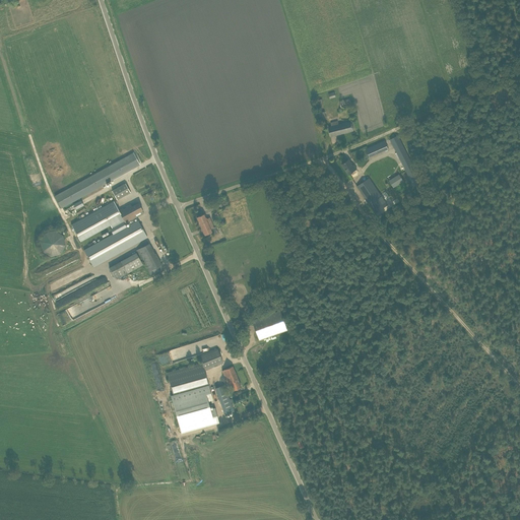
[(341,108),(351,105),(349,99),(339,103),(341,108)]
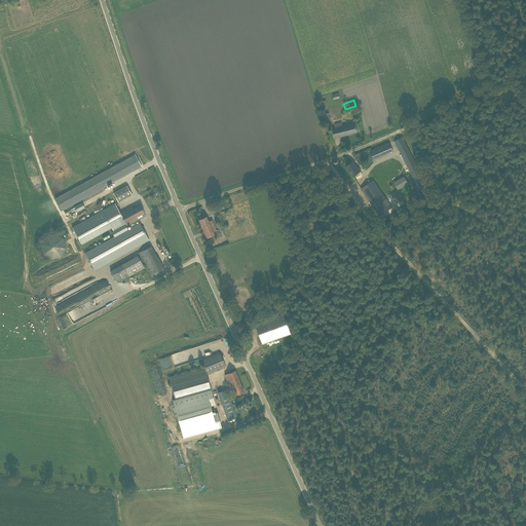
[(334,138),(358,132),(355,122),(342,125),(341,122),(334,124),(335,127),(332,128),(334,138)]
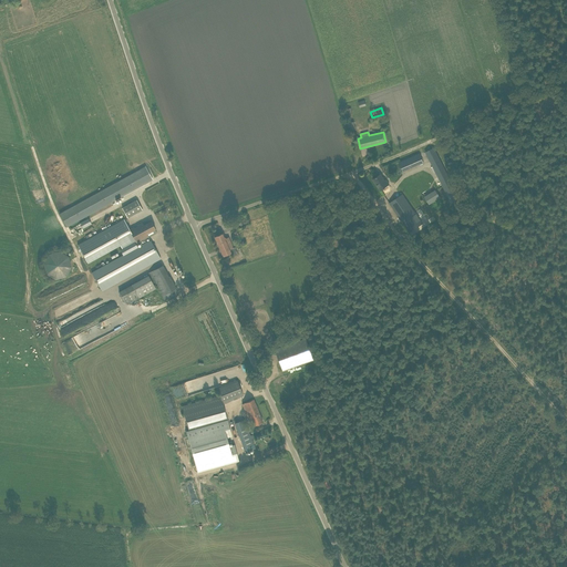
[(400,164),(403,172),(423,164),(420,155),(400,164)]
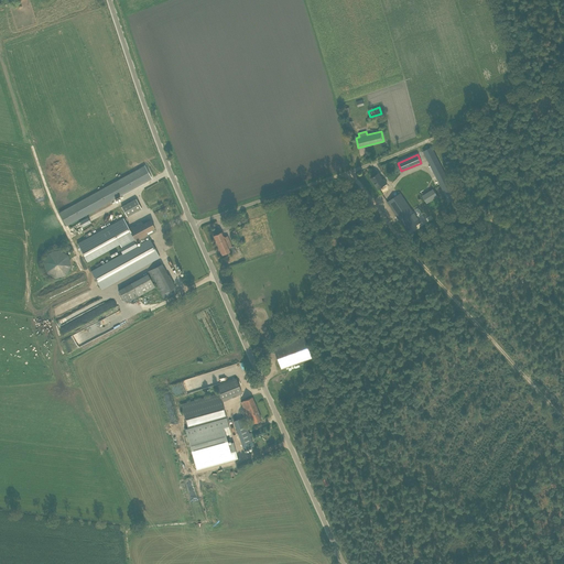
[(152,179),(144,166),(60,214),(66,226),(125,194),(126,193),(152,179)]
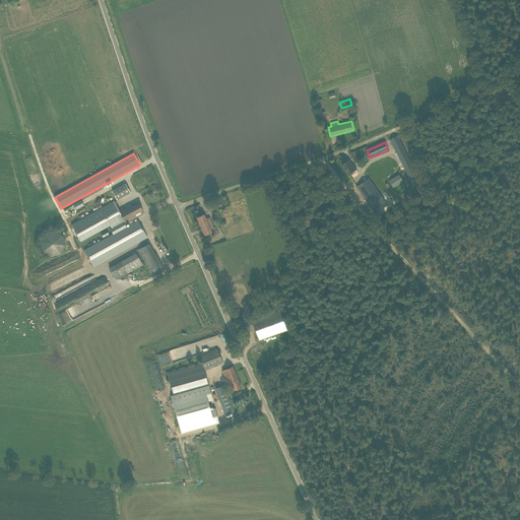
[(352,166),(351,165),(348,160),(342,165),(349,175),(356,170),(353,166),(352,166)]
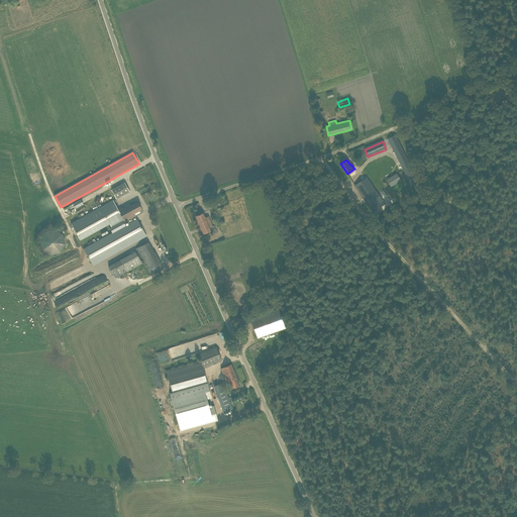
[(397,175),(388,181),(392,187),(397,184),(401,181),(397,175)]
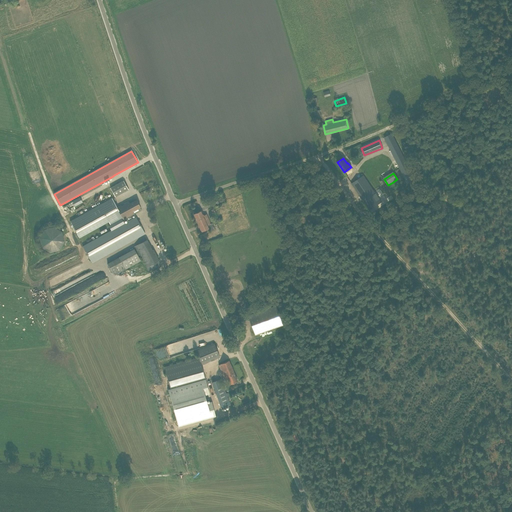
[(381,202),(363,175),(352,183),(369,210),(381,202)]
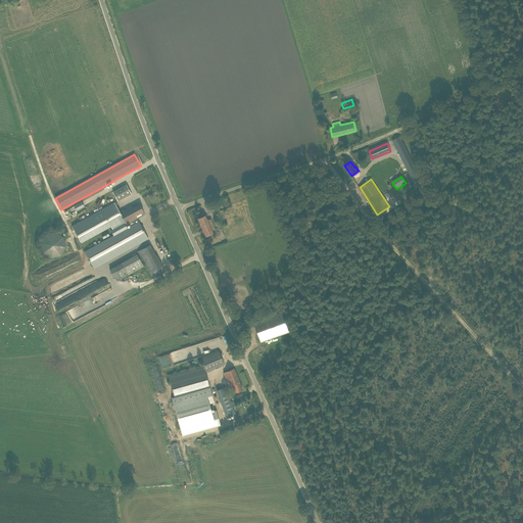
[(119,201),(132,193),(127,184),(112,191),(119,201)]
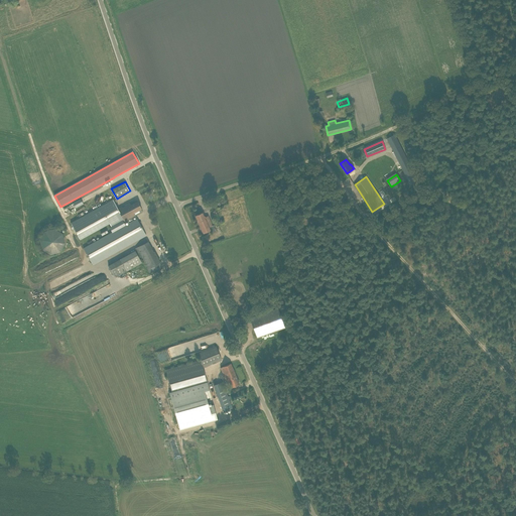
[(77,208),(84,204),(81,199),(74,203),(77,208)]
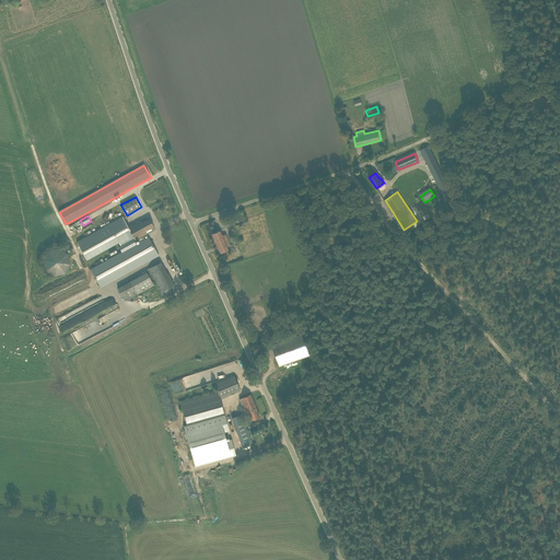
[(232,225),(240,222),(236,216),(229,219),(232,225)]
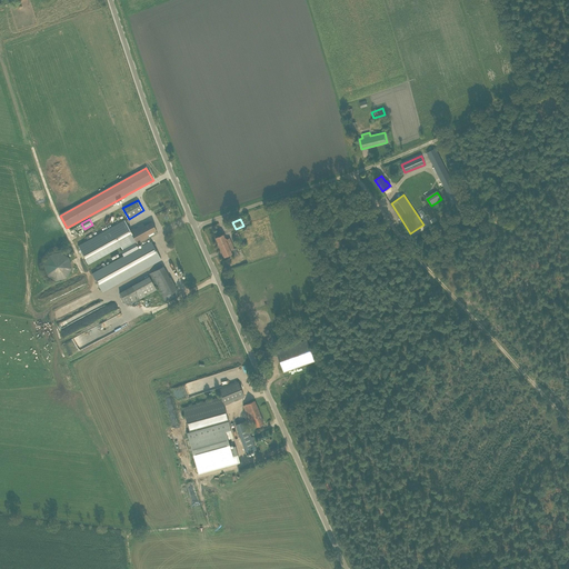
[(123,257),(151,241),(148,235),(143,227),(145,227),(142,223),(130,230),(125,220),(78,246),(88,265),(120,247),(122,250),(120,251),(123,257)]
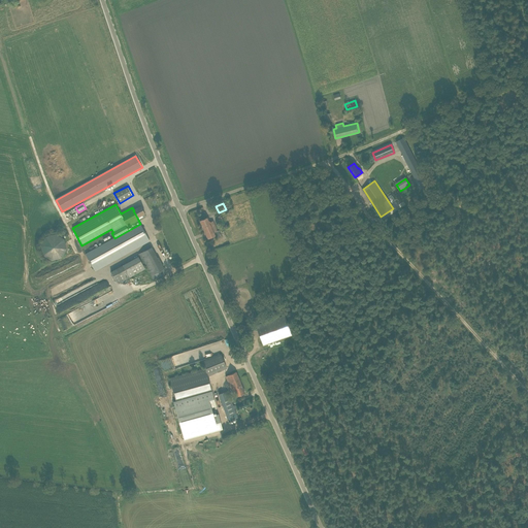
[(141,206),(134,210),(133,210),(137,218),(144,213),(141,206)]
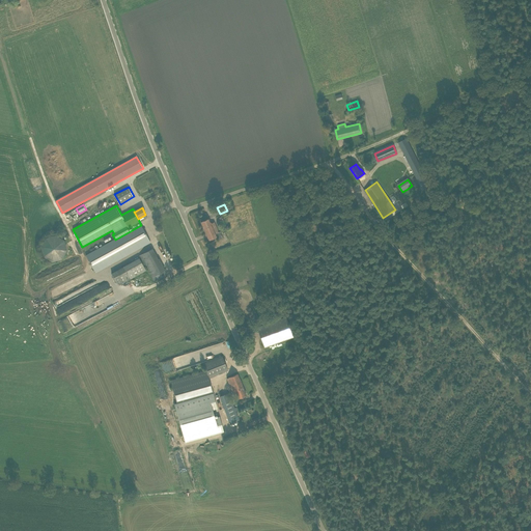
[(219,232),(214,222),(211,223),(208,219),(200,222),(208,241),(217,236),(215,233),(219,232)]
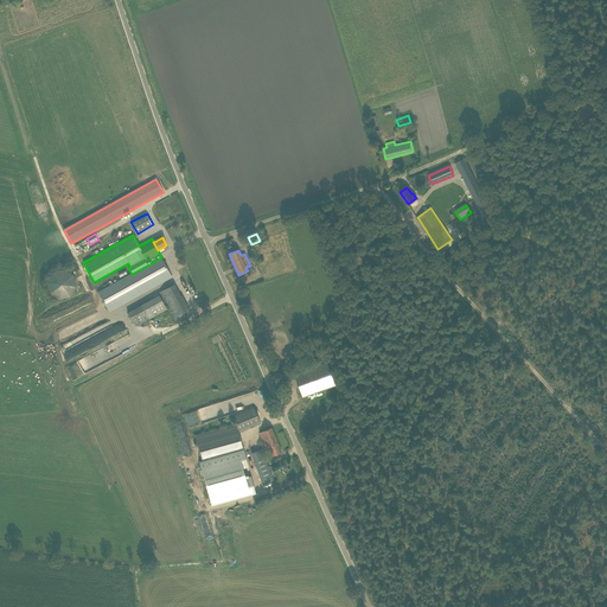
[(161,257),(132,274),(97,292),(109,312),(172,276),(161,257)]
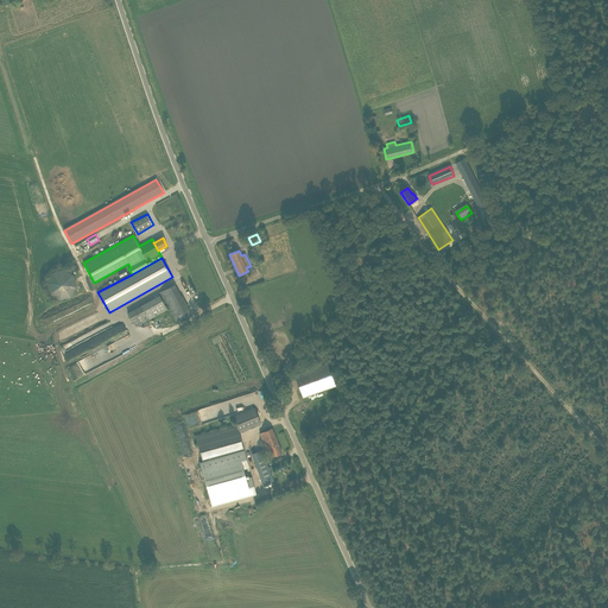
[(188,286),(194,283),(184,267),(178,271),(188,286)]
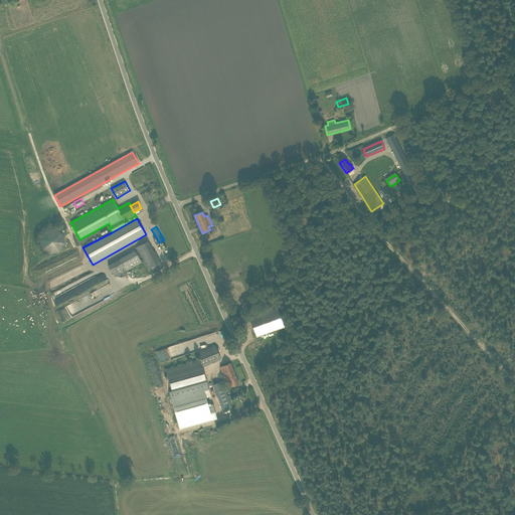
[(64,244),(64,242),(64,240),(63,238),(62,235),(61,233),(59,232),(58,232),(57,231),(55,230),(52,230),(50,230),(47,231),(45,232),(43,233),(42,235),(40,237),(40,240),(40,242),(40,244),(40,246),(42,249),(43,250),(45,252),(47,253),(49,254),(52,254),(54,254),(56,253),(58,252),(60,251),(62,249),(63,247),(64,244)]
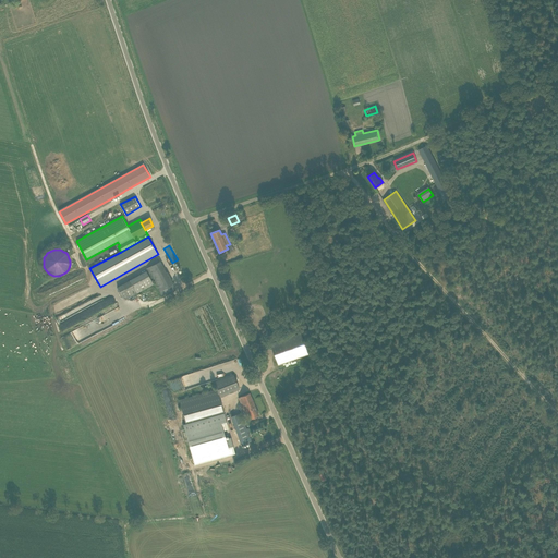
[(164,295),(177,289),(161,262),(149,269),(164,295)]
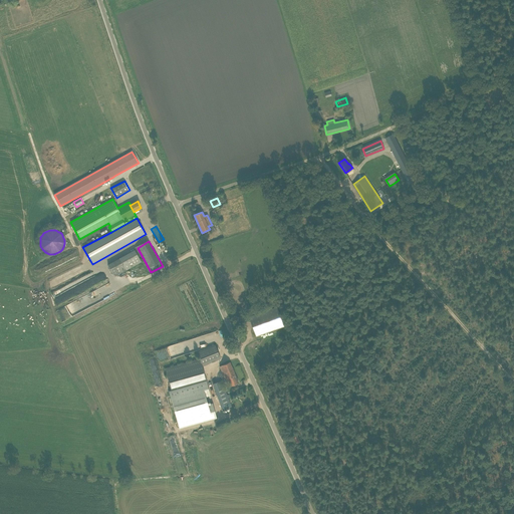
[(135,250),(108,265),(114,277),(142,262),(135,250)]
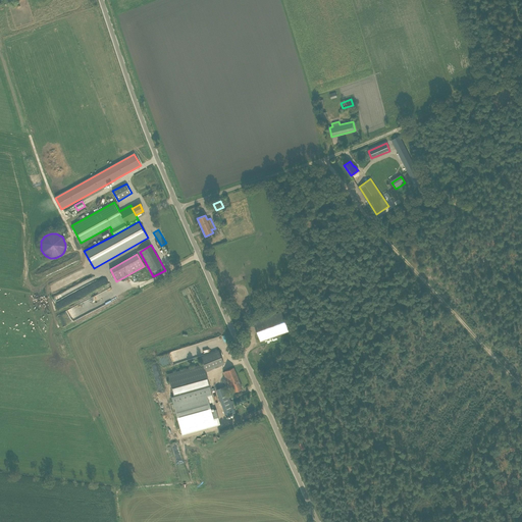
[(82,269),(73,275),(76,278),(79,277),(81,279),(86,275),(82,269)]
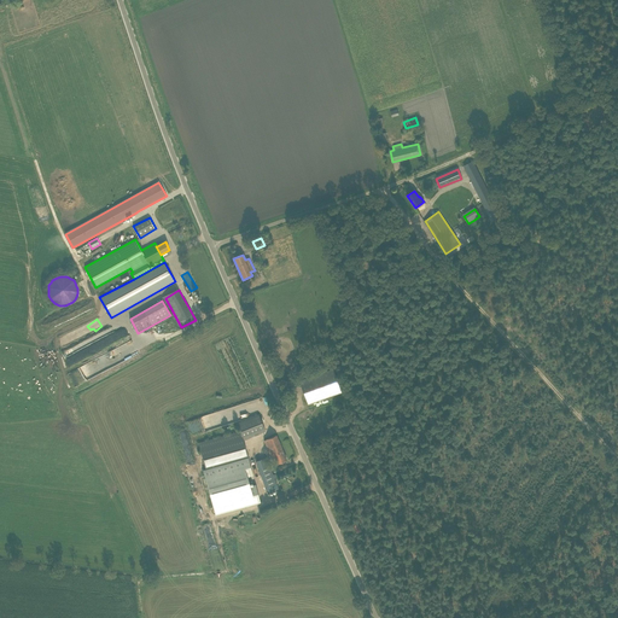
[(308,404),(343,391),(334,368),(299,382),(308,404)]
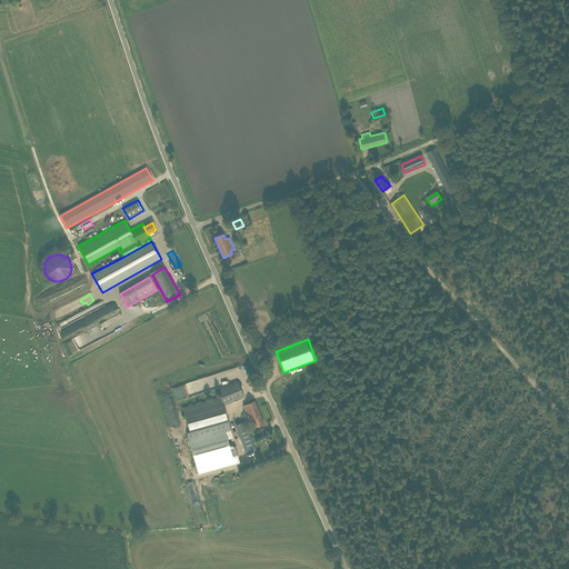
[(220,397),(182,408),(190,432),(187,433),(198,473),(240,462),(235,446),(230,448),(228,439),(232,438),(228,422),(223,406),(243,397),(238,381),(218,389),(220,397)]
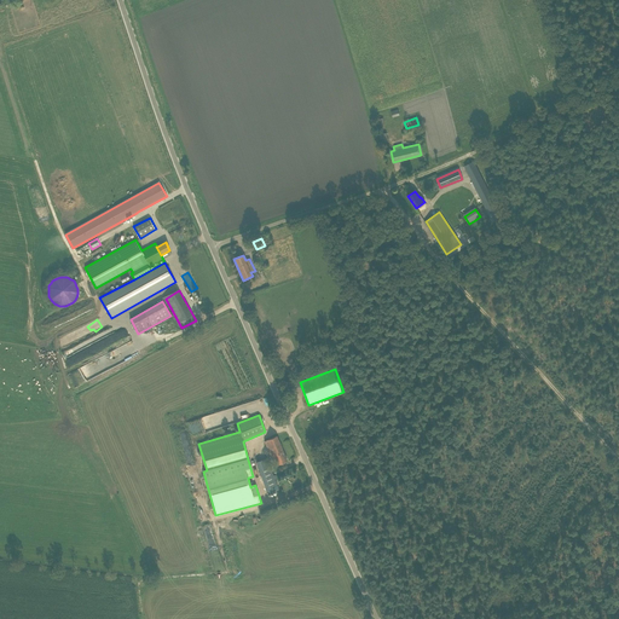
[(278,464),(287,461),(277,437),(265,441),(272,458),(275,457),(278,464)]
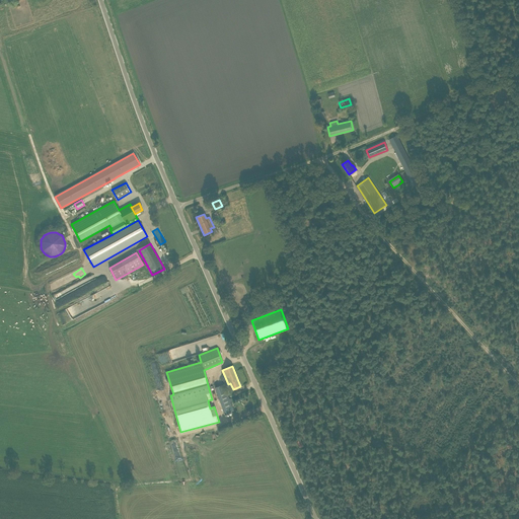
[(224,414),(233,411),(226,391),(218,395),(224,414)]
